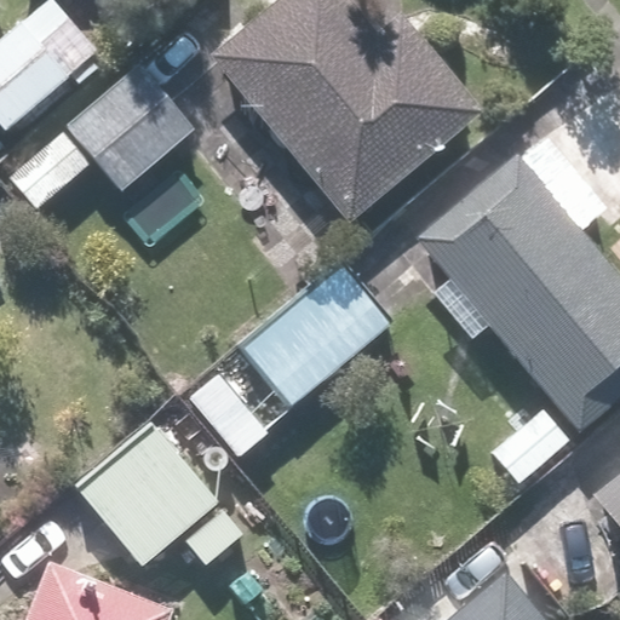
[(55,0),(49,0),(0,40),(0,121),(9,131),(101,53),(55,0)]
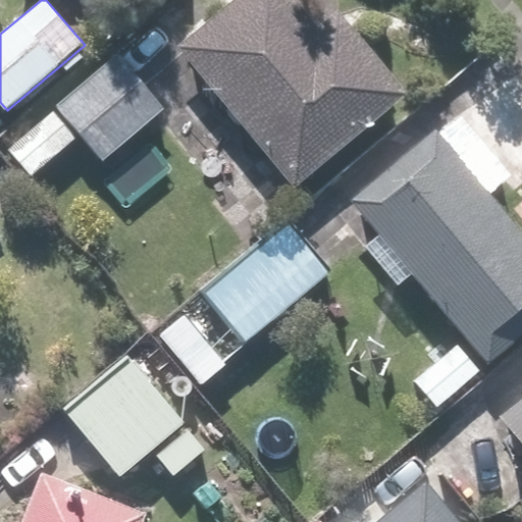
[(413,89),(340,8),(322,24),(300,0),(237,0),(180,51),(304,188),(413,89)]
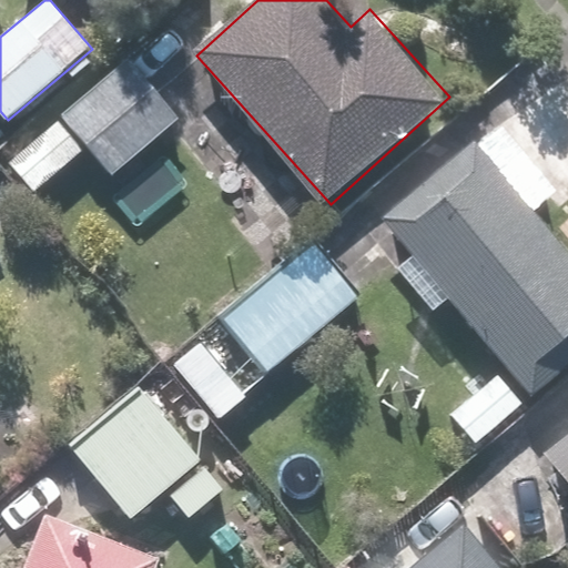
[(8,160),(36,192),(89,148),(114,178),(183,119),(131,56),(8,160)]
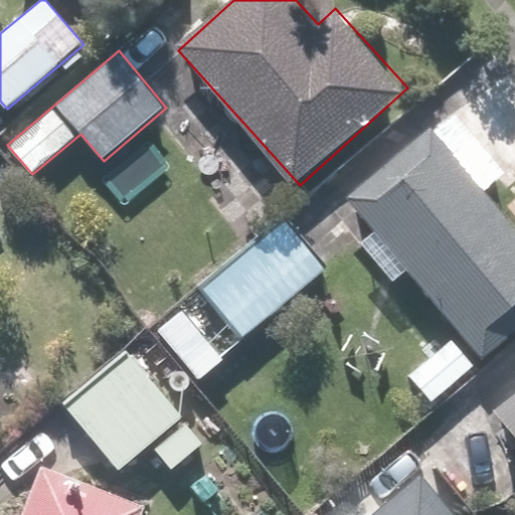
[(344,200),(372,231),(357,245),(391,283),(406,270),(486,357),(514,330),(514,222),(484,188),(501,172),(445,110),(427,126),(344,200)]
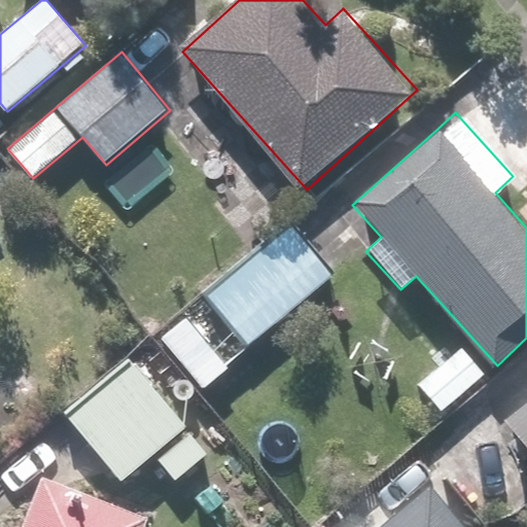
[(156,337),(203,389),(335,271),(288,219),(156,337)]
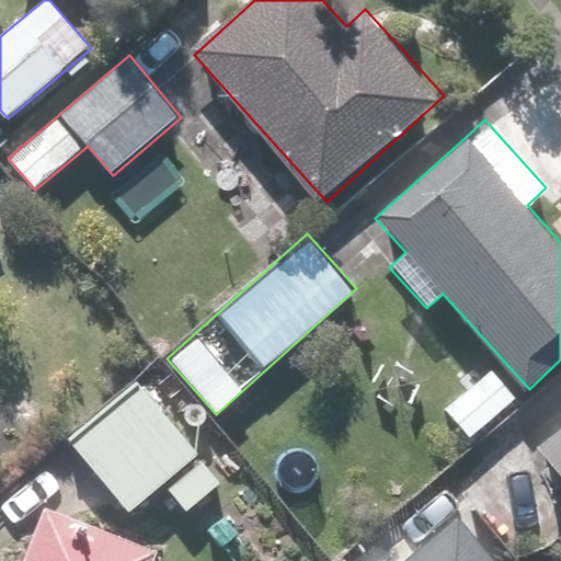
[(492,368),(446,407),(472,438),(518,399),(492,368)]
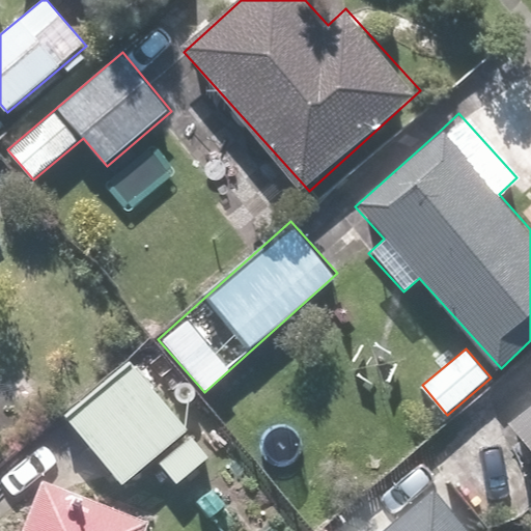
[(134,359),(64,416),(123,486),(192,429),(134,359)]
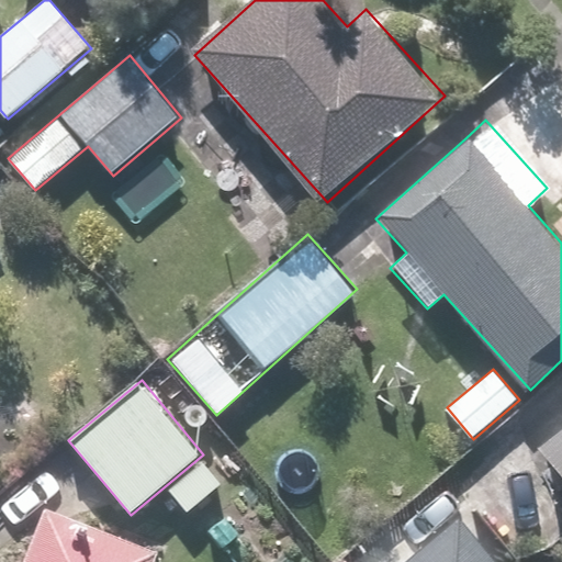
[(561,424),(540,442),(561,469),(561,424)]
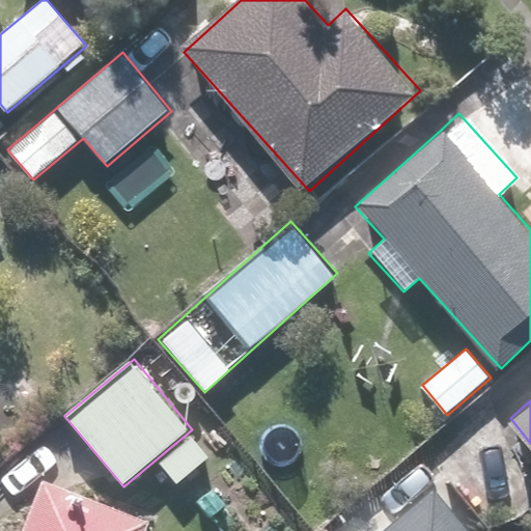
[(45,475),(24,530),(145,530),(152,514),(45,475)]
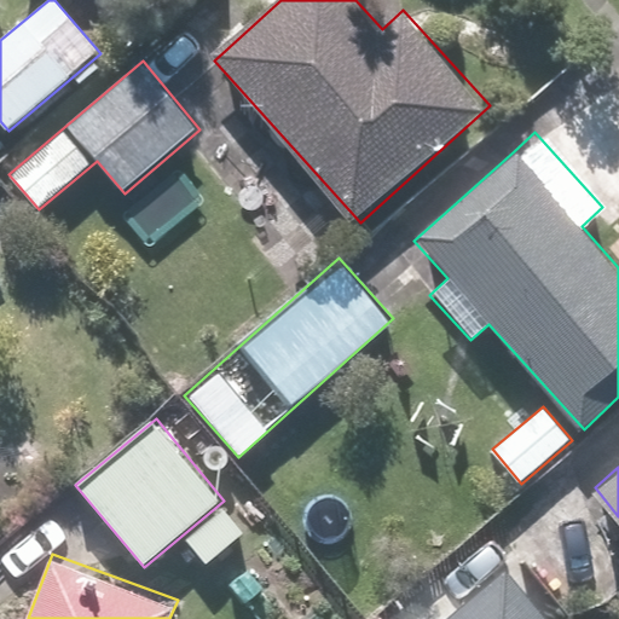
[(553,618),(508,566),(444,618),(553,618)]
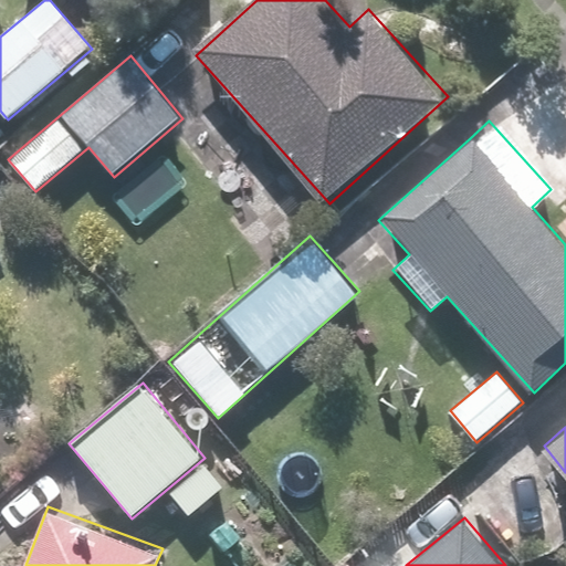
All buildings are outlined.
